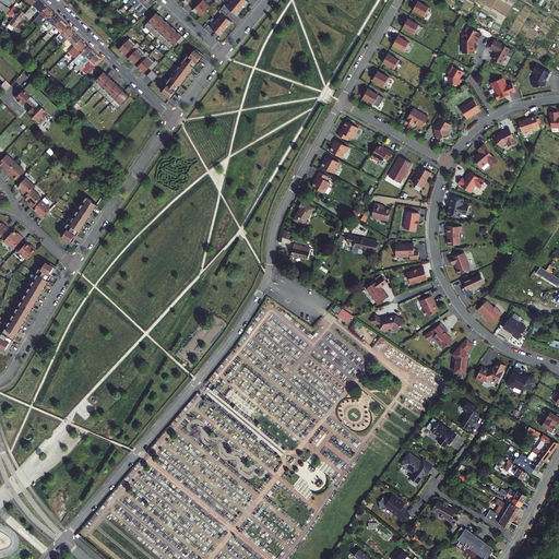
[(36,0),(33,4),(40,13),(48,6),(40,0),(36,0)]
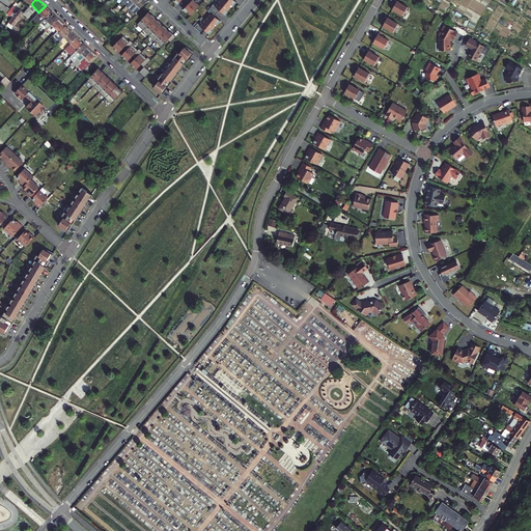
[(131,9),(139,0),(131,0),(129,3),(131,5),(129,7),(131,9)]
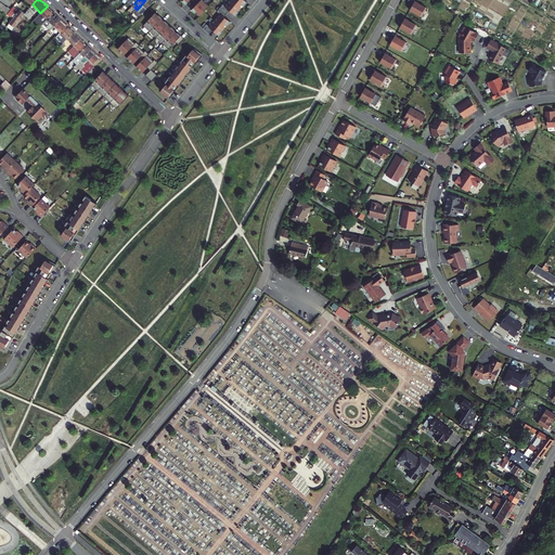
[(154,1),(153,0),(145,0),(137,10),(142,14),(154,1)]
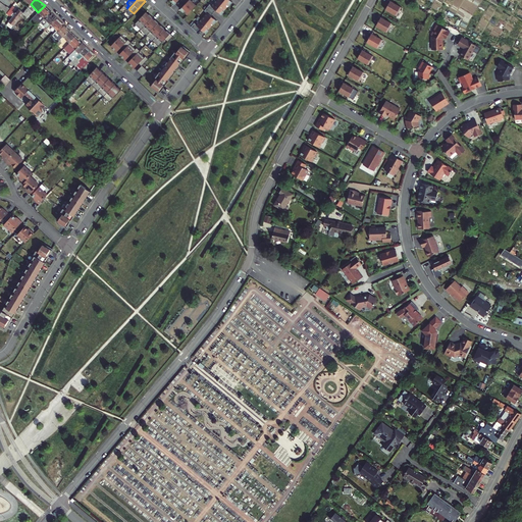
[(181,0),(185,3),(179,8),(187,14),(196,4),(190,0),(181,0)]
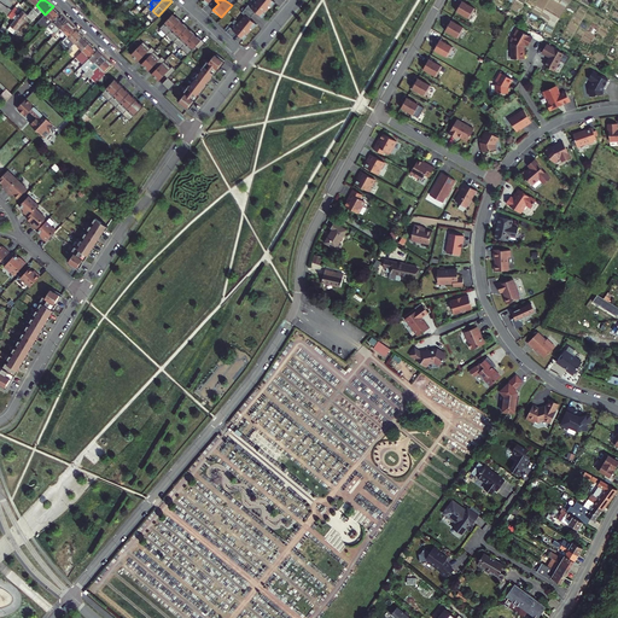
[(244,9),(251,15),(255,11),(261,17),(268,10),(256,0),(254,0),(250,6),(248,4),(244,9)]
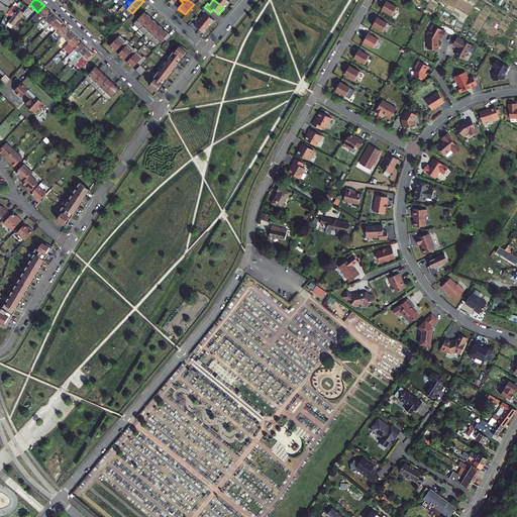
[(398,6),(386,0),(383,0),(382,2),(385,4),(384,5),(382,8),(393,15),(398,6)]
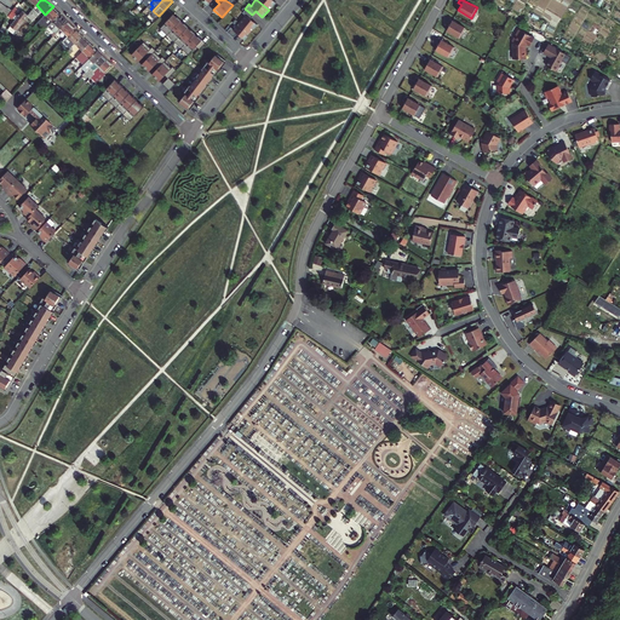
[(9,9),(0,1),(0,11),(3,15),(4,12),(6,15),(9,16),(12,10),(9,7),(9,9)]
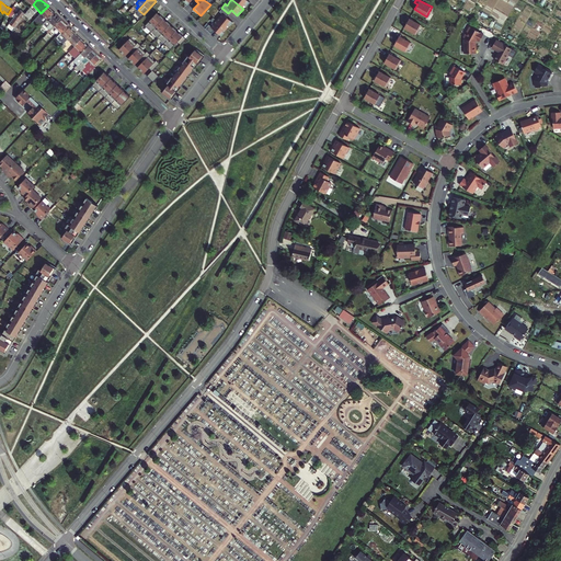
[(55,12),(48,6),(41,13),(48,20),(55,12)]
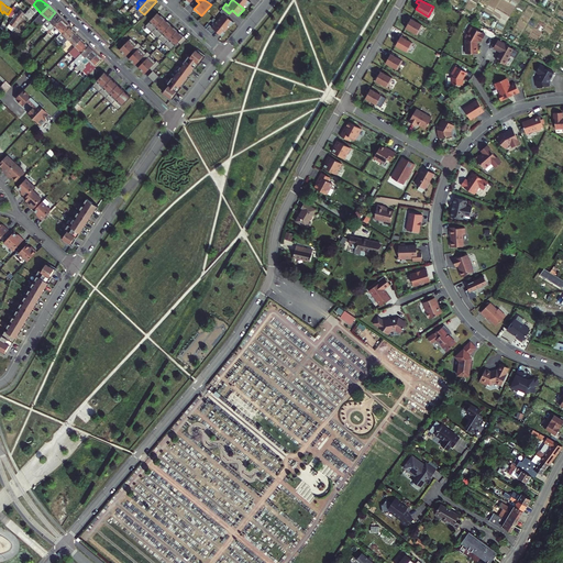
[(29,20),(34,12),(30,8),(25,13),(24,15),(29,20)]
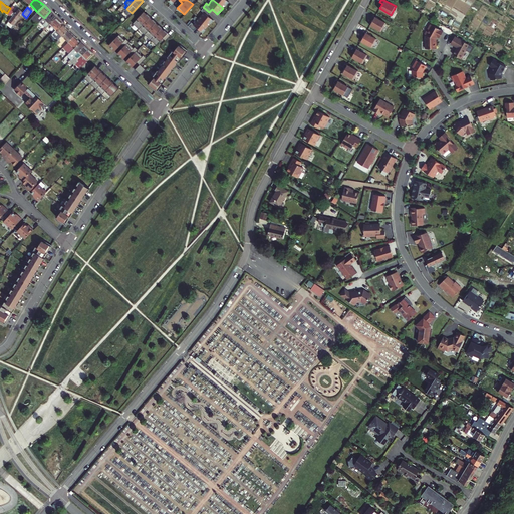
[(197,18),(207,26),(213,19),(207,15),(209,12),(203,7),(201,10),(203,12),(197,18)]
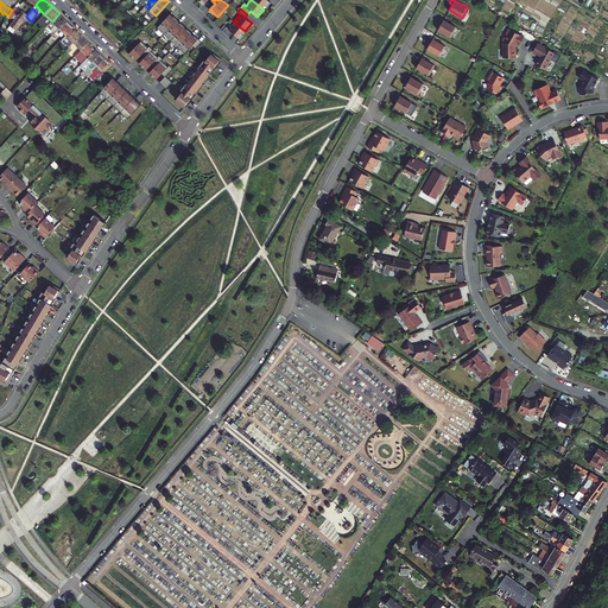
[(8,16),(6,14),(5,16),(7,17),(0,30),(2,31),(4,32),(6,26),(11,17),(13,18),(16,14),(12,11),(8,16)]
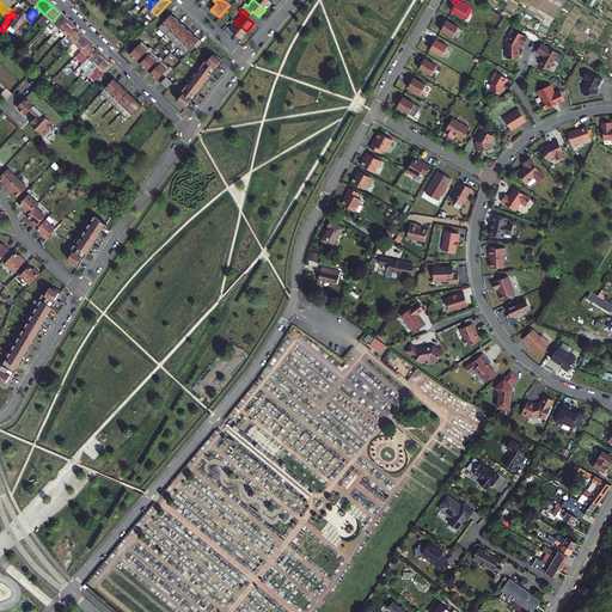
[(17,30),(26,17),(28,14),(22,11),(11,25),(17,30)]
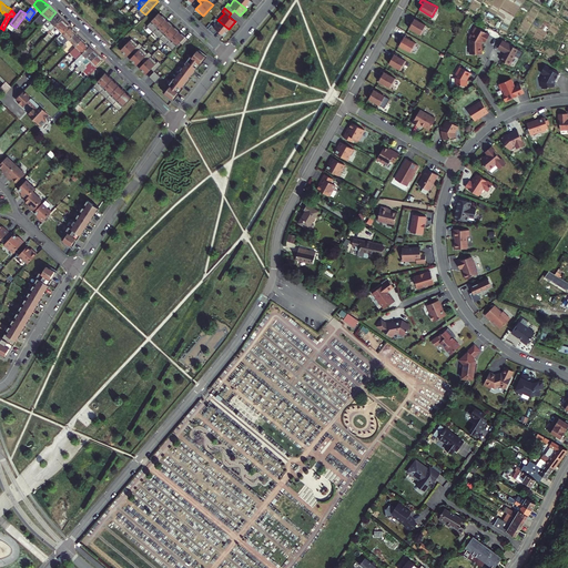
[(56,12),(49,20),(44,24),(51,30),(52,29),(56,27),(62,19),(56,12)]
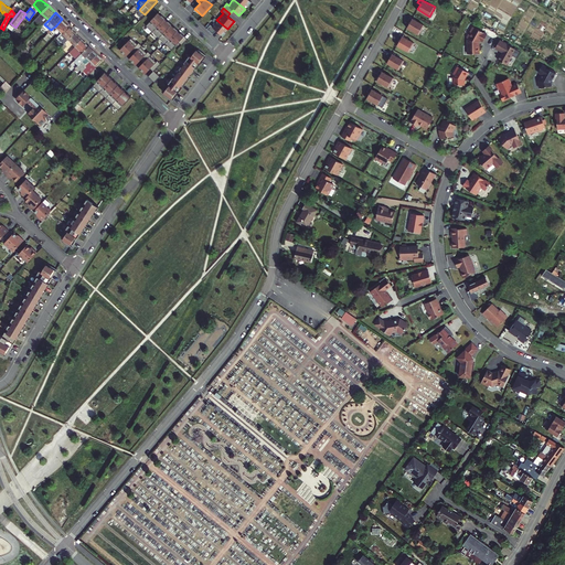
[(163,20),(157,13),(149,22),(156,28),(163,20)]
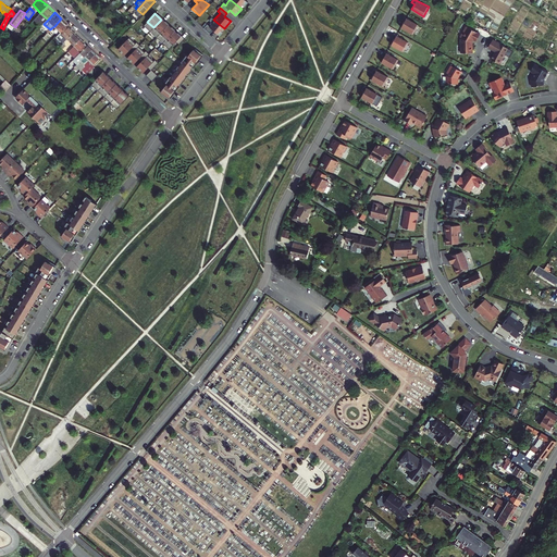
[(40,17),(38,15),(32,22),(34,24),(36,22),(37,23),(40,17)]
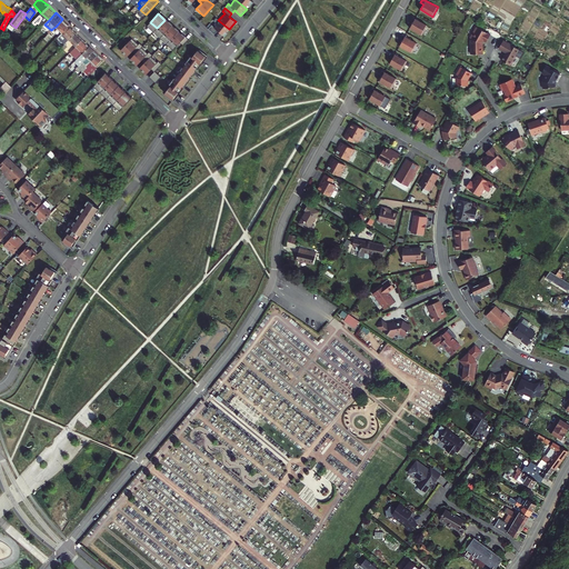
[(428,25),(412,16),(410,20),(413,22),(412,23),(410,27),(422,35),(428,25)]
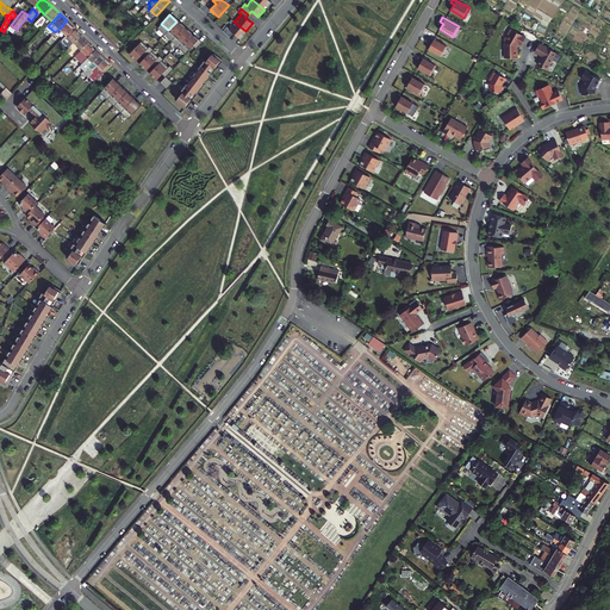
[(74,27),(67,20),(60,29),(67,36),(74,27)]
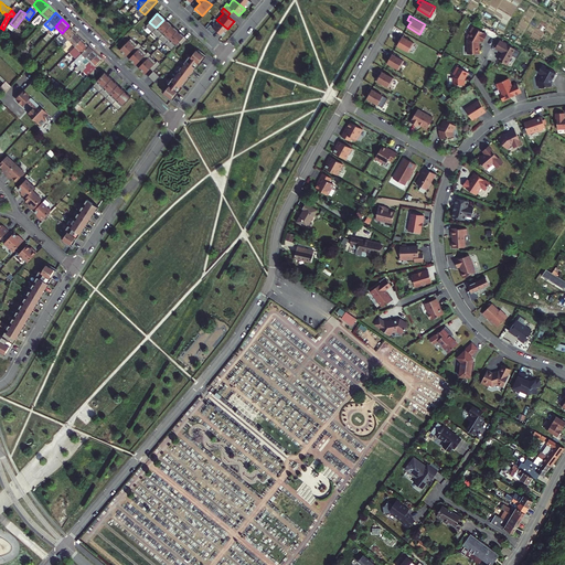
[(170,25),(163,20),(156,28),(162,34),(170,25)]
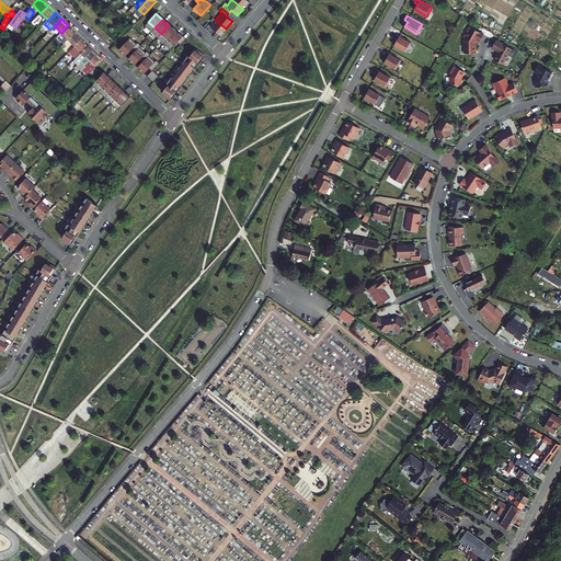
[(220,35),(226,29),(215,20),(210,25),(208,24),(204,27),(209,33),(214,30),(220,35)]
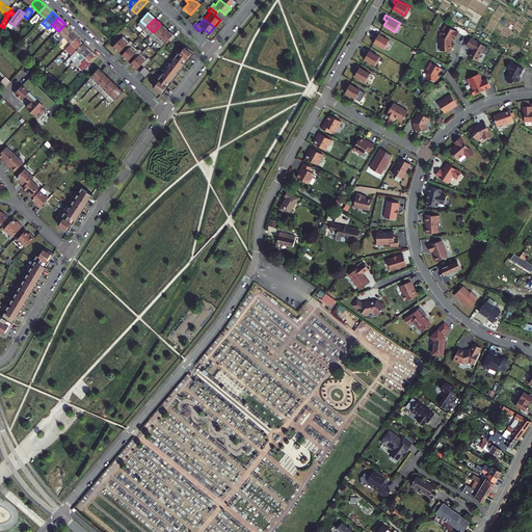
[(64,24),(58,31),(64,37),(71,31),(64,24)]
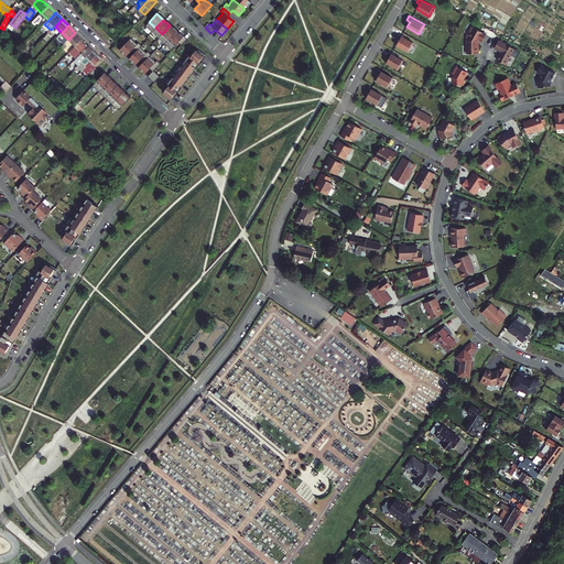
[(176,31),(170,25),(162,34),(169,40),(176,31)]
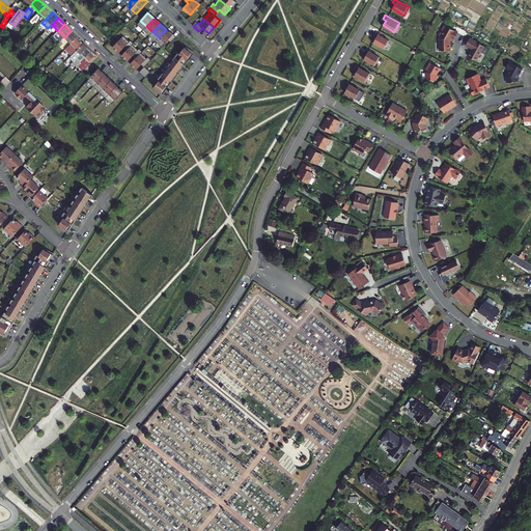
[(445,25),(440,34),(441,36),(440,37),(441,50),(451,50),(451,40),(450,40),(450,38),(451,37),(453,38),(454,39),(458,32),(457,32),(445,25)]
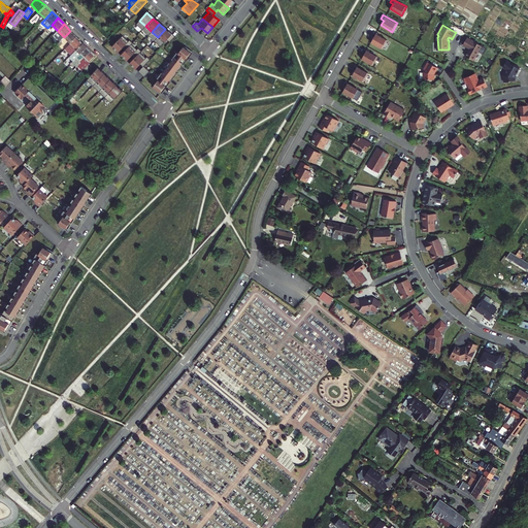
[(51,29),(48,27),(47,28),(41,35),(43,38),(48,33),(47,32),(51,29)]
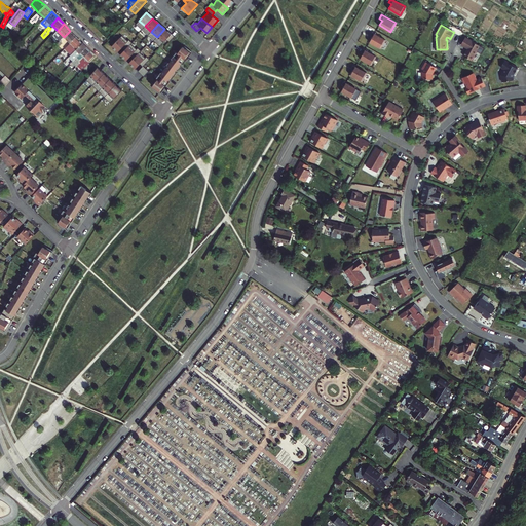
[(171,35),(164,29),(157,37),(163,43),(171,35)]
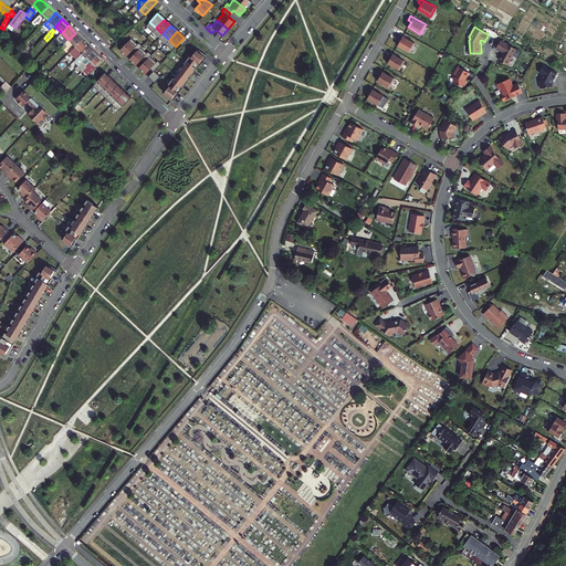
[(75,33),(69,40),(75,46),(82,39),(75,33)]
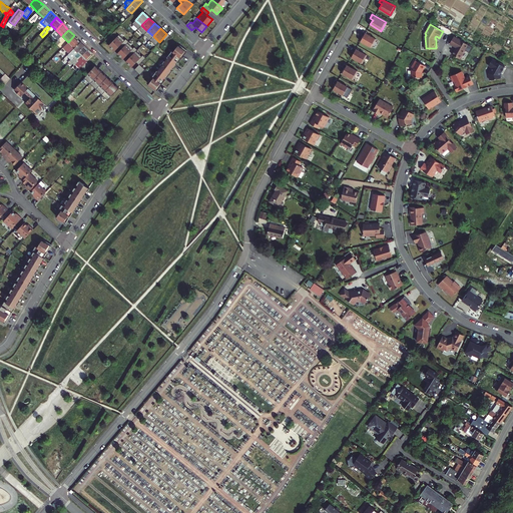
[(376,39),(363,31),(361,34),(363,36),(363,37),(362,37),(360,41),(371,47),(376,39)]
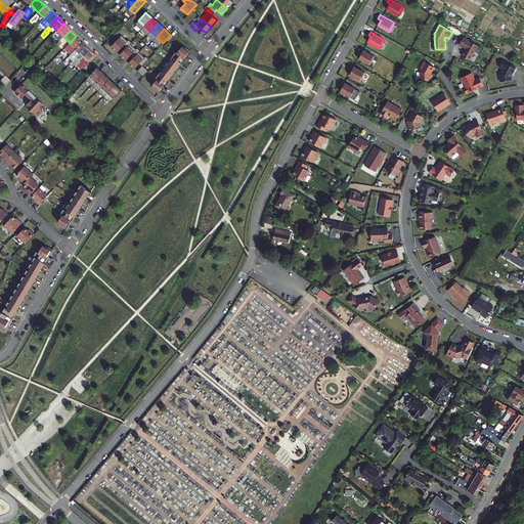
[(122,34),(111,46),(119,54),(130,41),(122,34)]
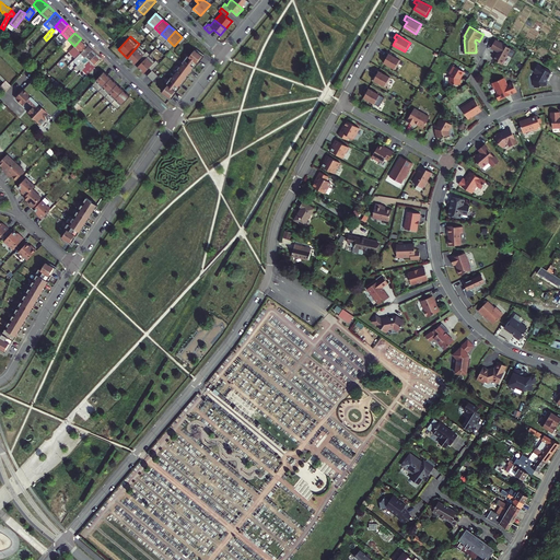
[(81,38),(74,46),(81,53),(89,45),(81,38)]
